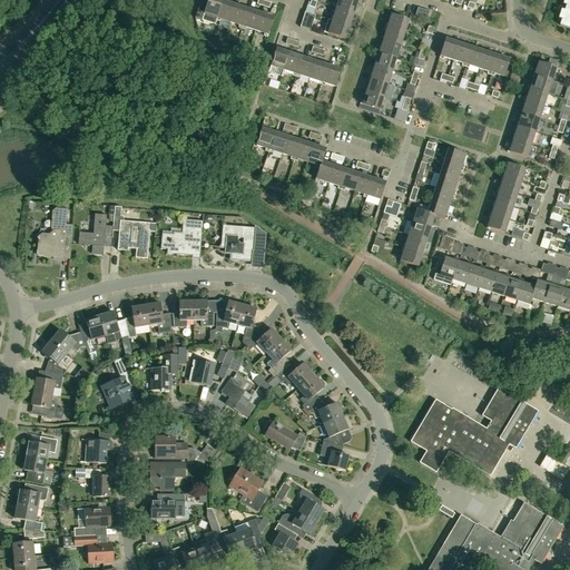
[(216,21),(223,1),(218,0),(208,0),(207,2),(200,0),(195,19),(215,25),(216,21)]
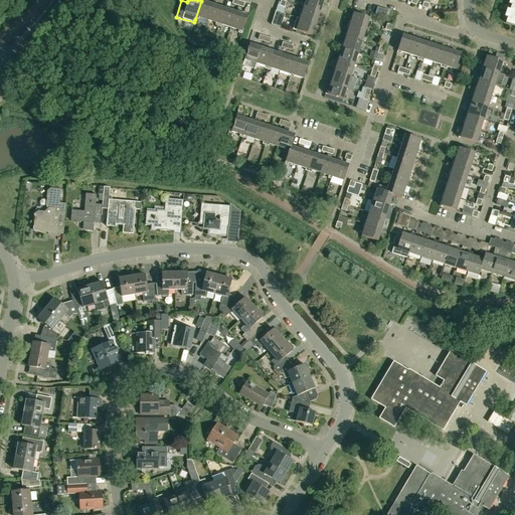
[(320,13),(323,1),(319,0),(306,0),(305,4),(303,4),(302,7),(304,8),(320,13)]
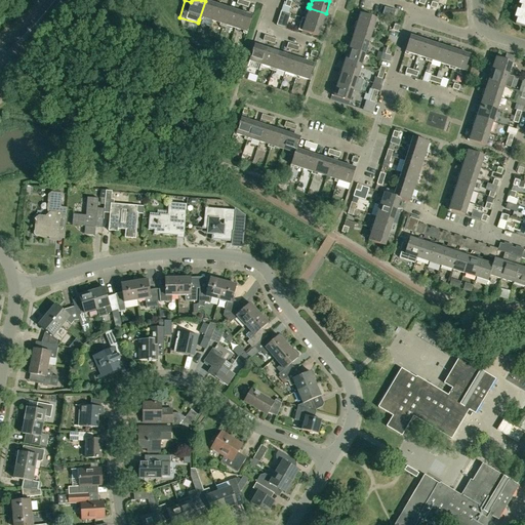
[(524,0),(523,0),(515,24),(524,27),(524,0)]
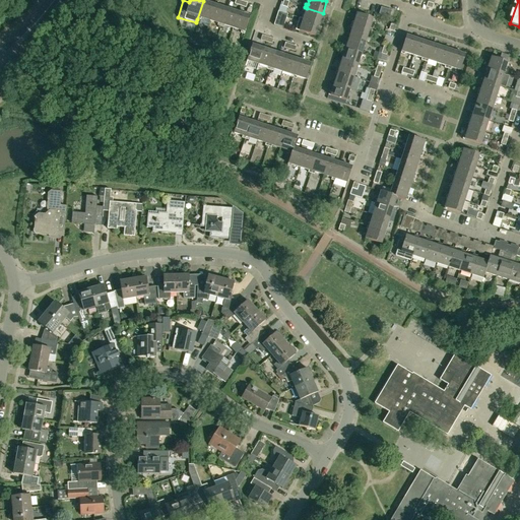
[(209,20),(214,5),(203,1),(197,19),(200,20),(201,18),(209,20)]
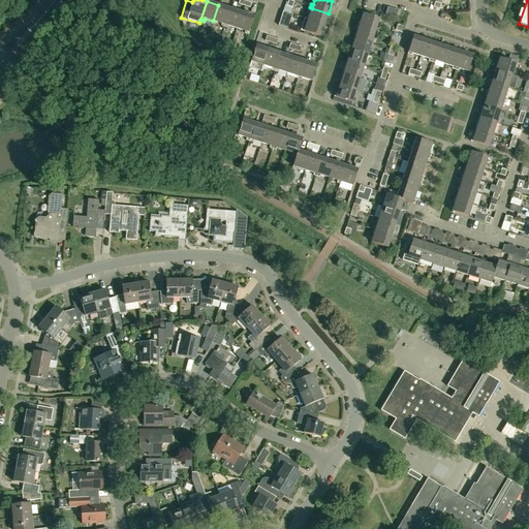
[(224,27),(230,9),(218,5),(213,21),(222,24),(221,26),(224,27)]
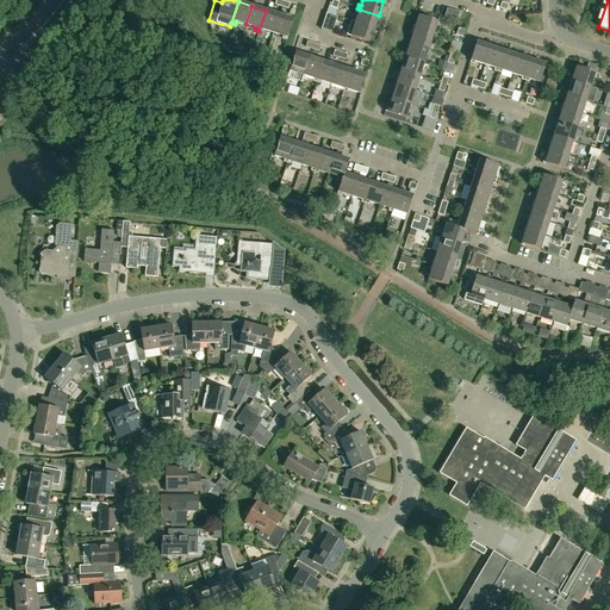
[(444,17),(458,20),(460,13),(447,8),(444,17)]
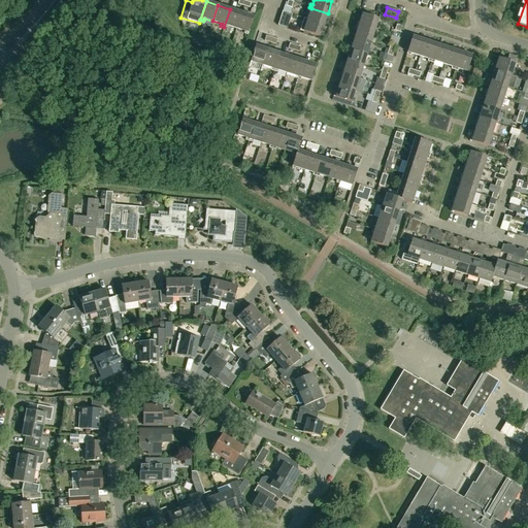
[(324,25),(328,13),(311,8),(309,17),(306,15),(305,19),(307,20),(308,20),(324,25)]
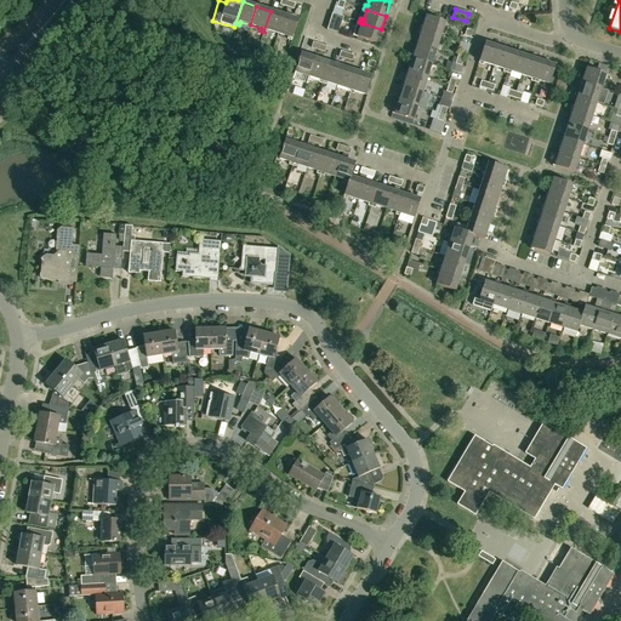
[(278,34),(284,15),(271,11),(263,32),(267,33),(268,30),(278,34)]
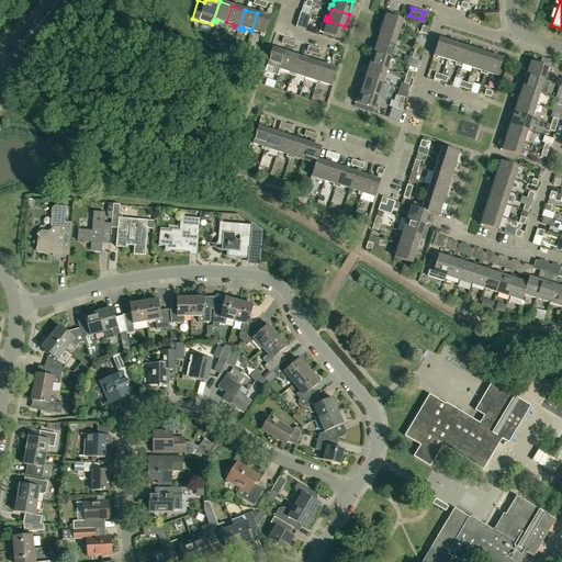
[(299,21),(305,23),(308,14),(301,12),(299,21)]
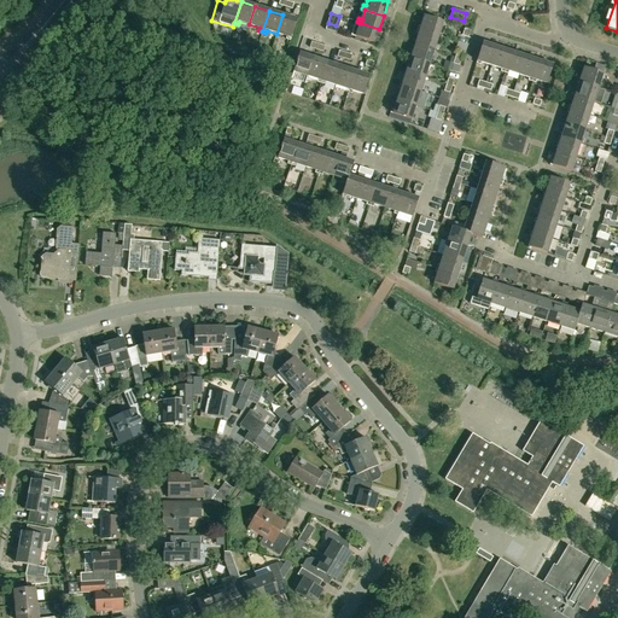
[(283,15),(277,34),(287,36),(286,40),(290,41),(297,19),(283,15)]
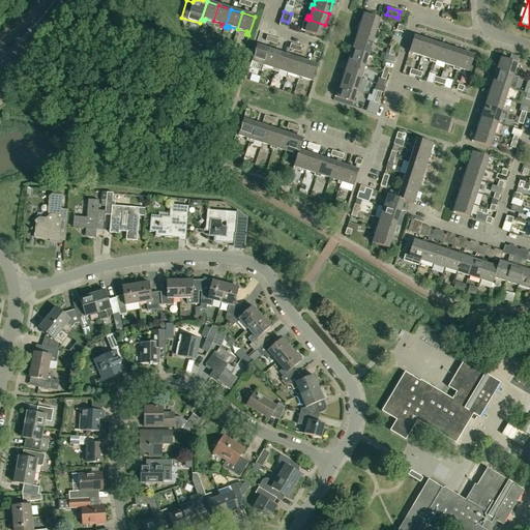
[(358,25),(376,31),(380,19),(364,13),(361,23),(359,22),(358,25)]
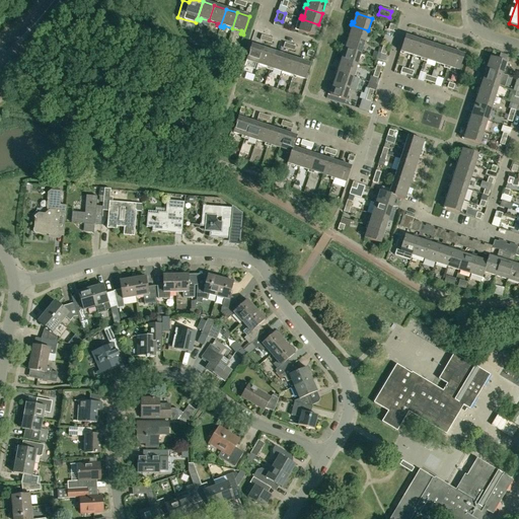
[(314,36),(318,24),(303,19),(302,19),(300,27),(298,27),(297,30),(314,36)]
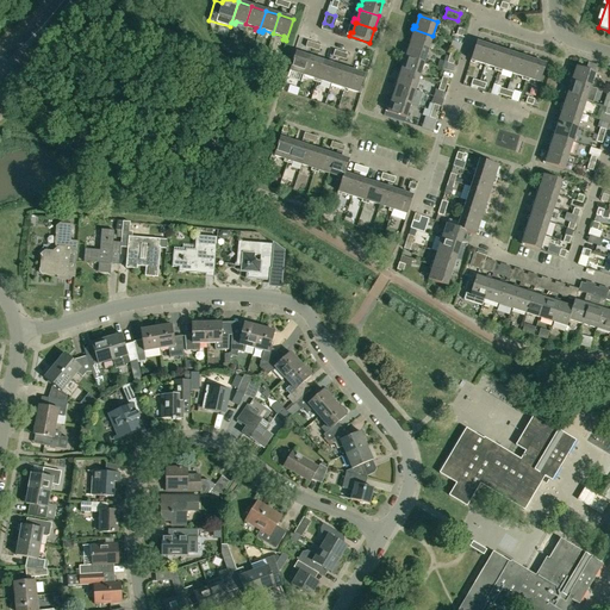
[(429,49),(433,36),(412,29),(411,32),(414,33),(410,44),(429,49)]
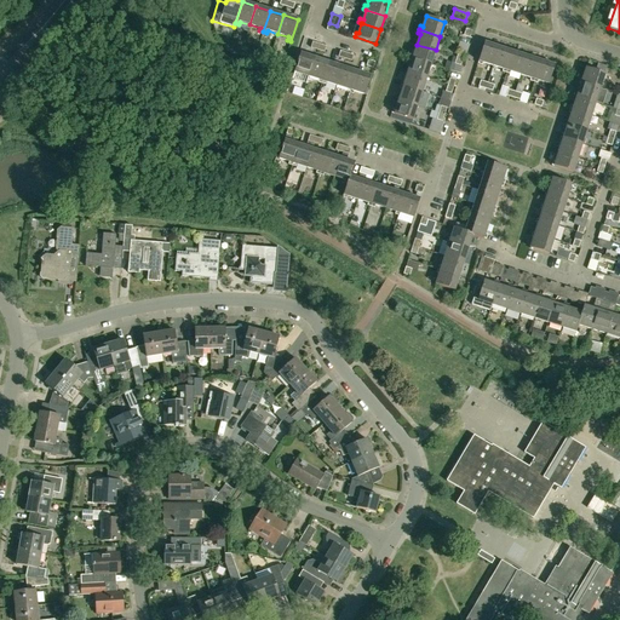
[(493,67),(499,47),(484,42),(477,64),(482,65),(483,63),(493,67)]
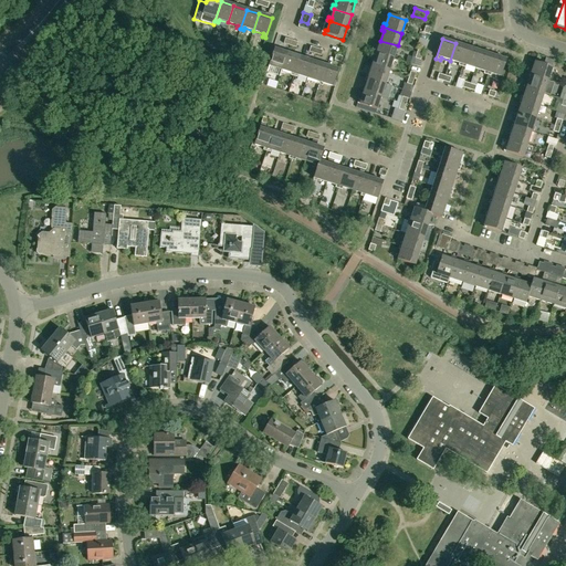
[(394,59),(398,45),(380,41),(377,50),(375,49),(374,52),(394,59)]
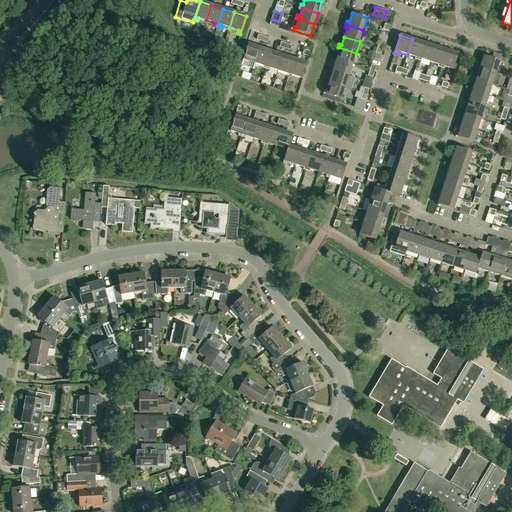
[(418,60),(423,43),(412,39),(407,55),(415,57),(415,59),(418,60)]
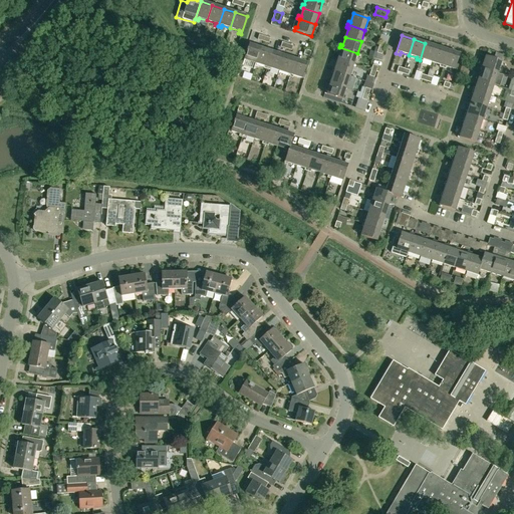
[(432,62),(437,47),(425,43),(420,60),(423,61),(423,59),(432,62)]
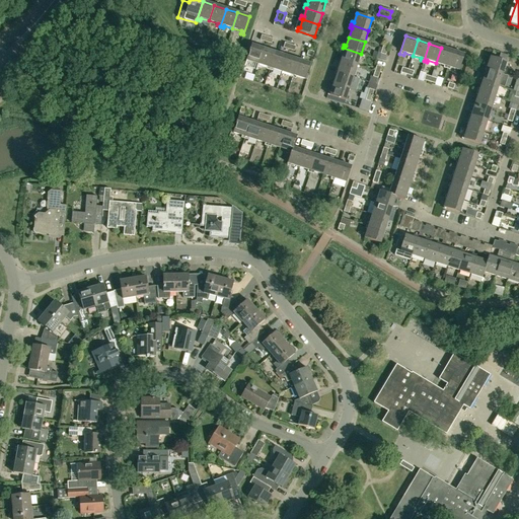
[(256,71),(258,64),(264,49),(251,45),(244,67),(256,71)]
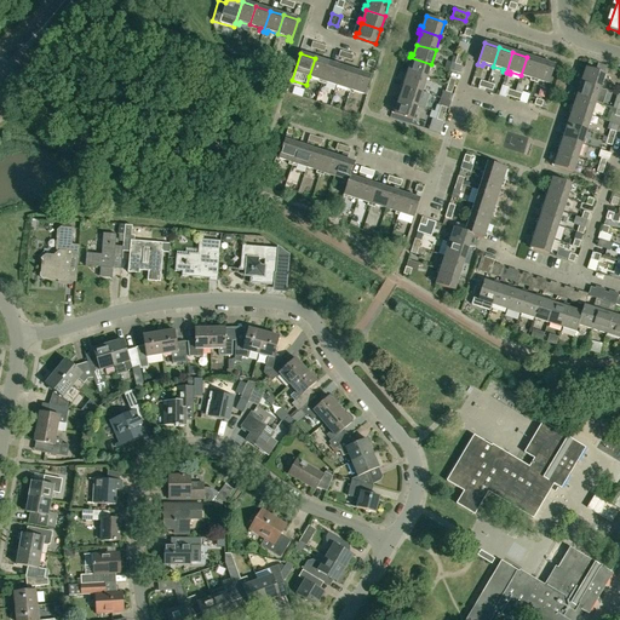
[(426,79),(431,64),(409,57),(408,61),(411,62),(408,73),(426,79)]
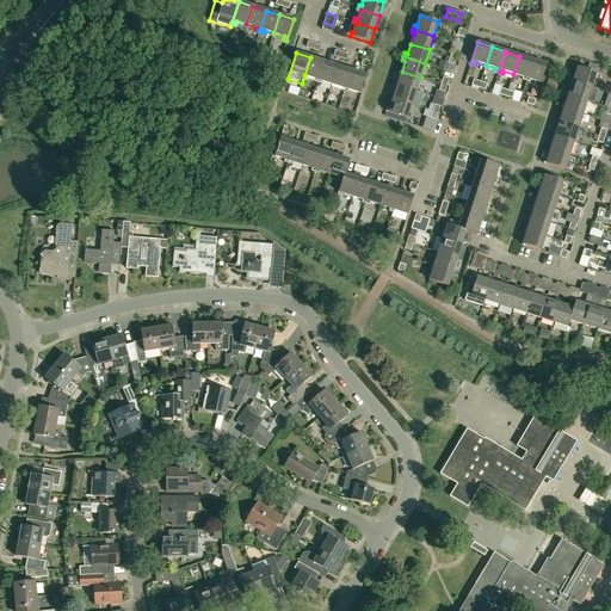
[(526,81),(532,60),(519,56),(513,74),(523,78),(522,80),(526,81)]
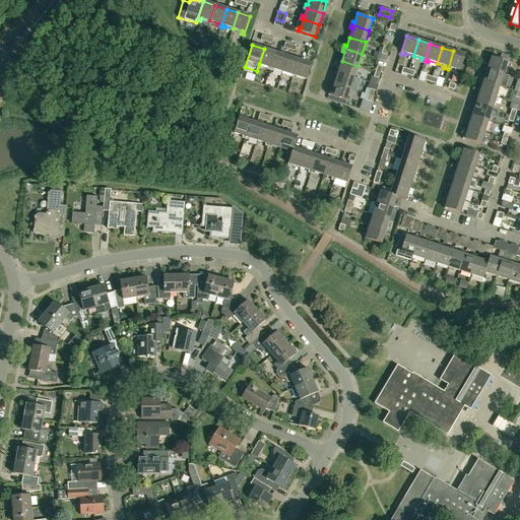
[(270,70),(275,53),(264,49),(259,64),(267,67),(267,69),(270,70)]
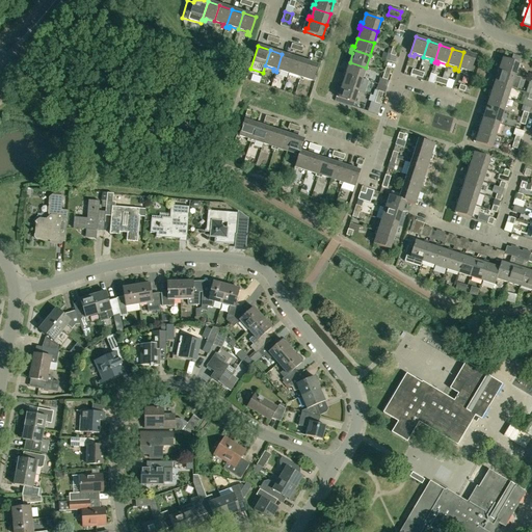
[(463,52),(458,71),(461,72),(461,70),(471,72),(476,56),(463,52)]
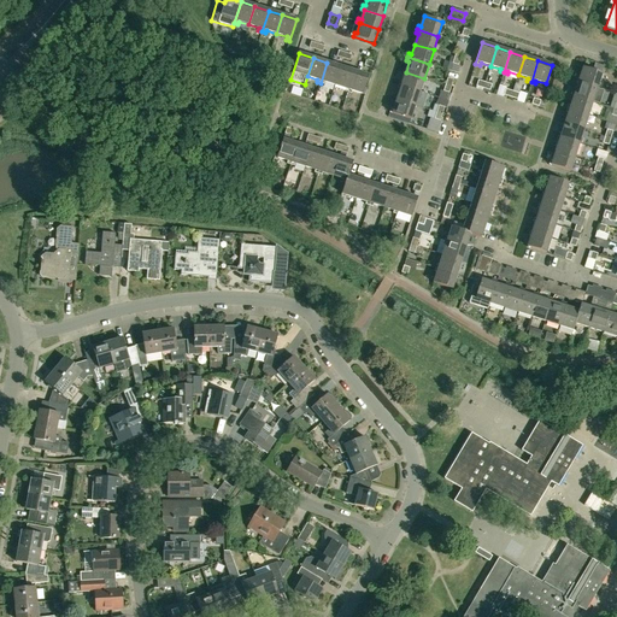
[(335,86),(341,66),(327,63),(321,83),(324,84),(324,82),(335,86)]
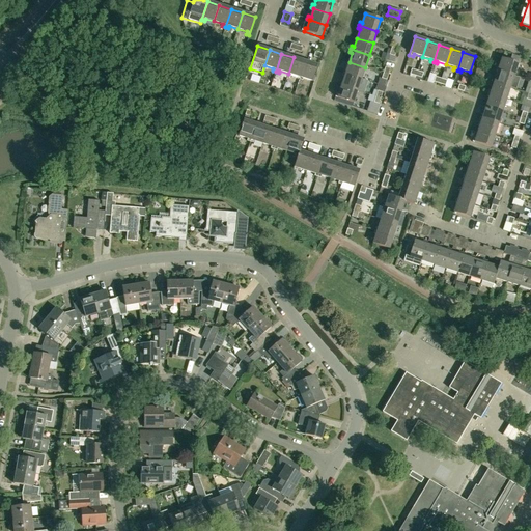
[(299,80),(305,61),(294,57),(288,74),(297,77),(296,79),(299,80)]
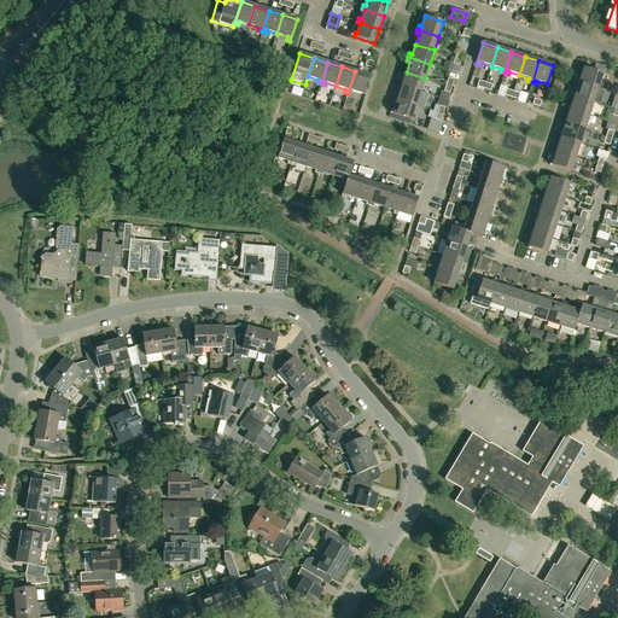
[(577,81),(599,88),(602,74),(584,68),(581,79),(578,77),(577,81)]
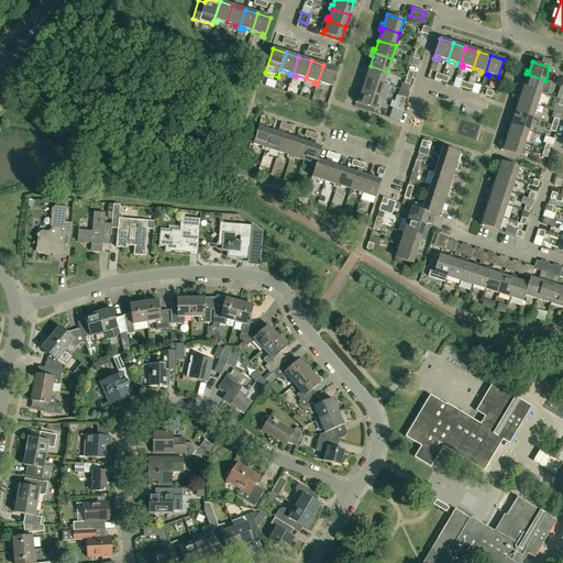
[(323,65),(317,85),(321,86),(321,84),(331,86),(337,69),(323,65)]
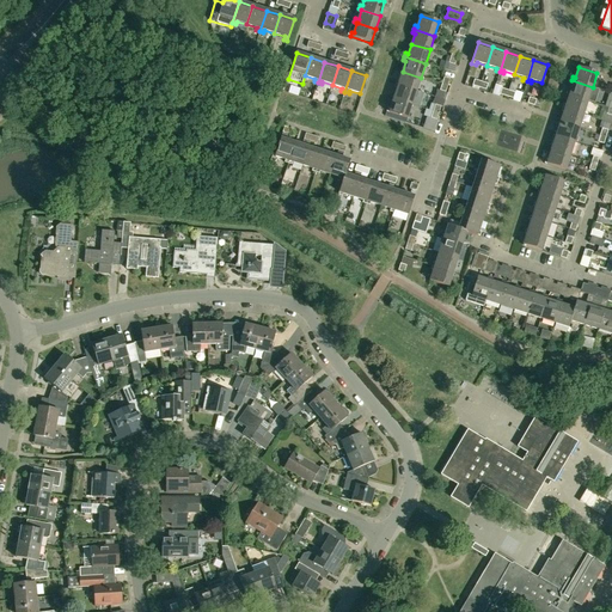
[(416,91),(421,78),(403,72),(399,81),(397,80),(396,84),(416,91)]
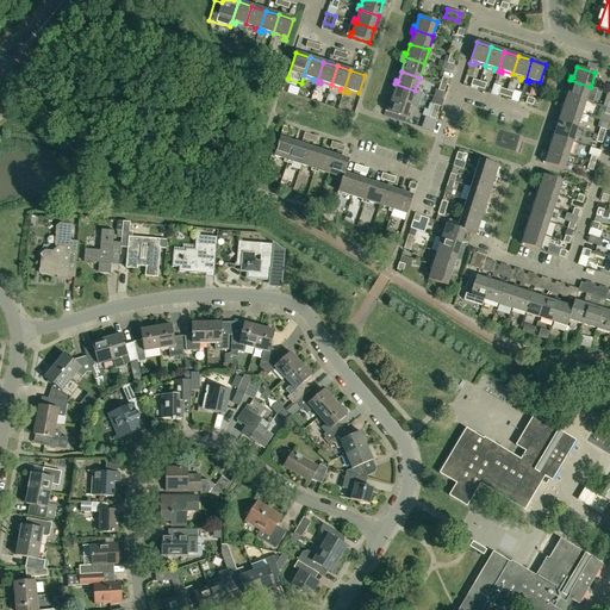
[(586,100),(591,87),(570,80),(565,93),(568,94),(567,94),(586,100)]
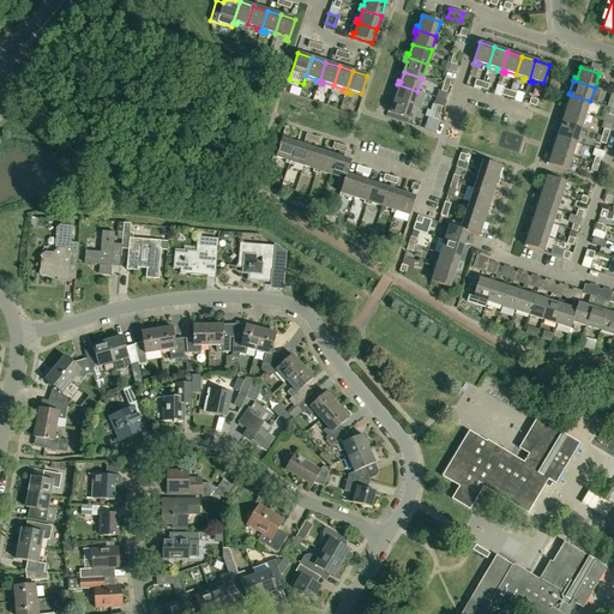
[(414,104),(417,91),(397,84),(396,88),(398,89),(395,98),(414,104)]
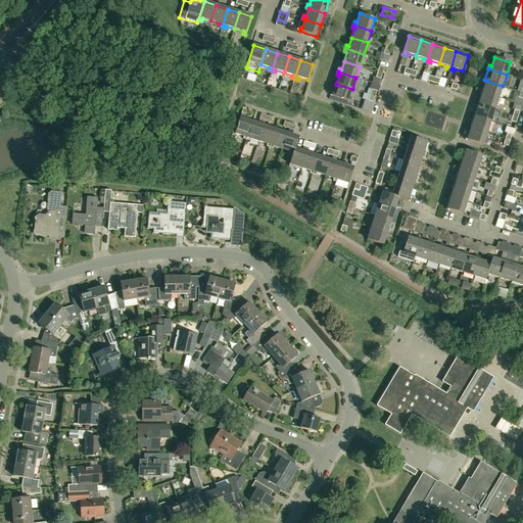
[(498,98),(503,86),(486,81),(484,90),(482,89),(481,92),(498,98)]
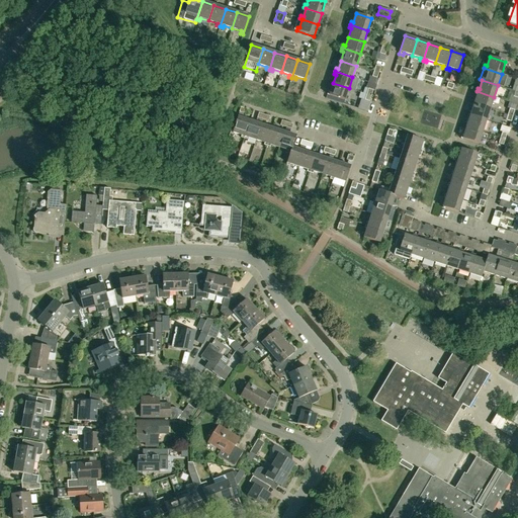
[(345,100),(349,88),(333,83),(331,92),(328,91),(327,95),(345,100)]
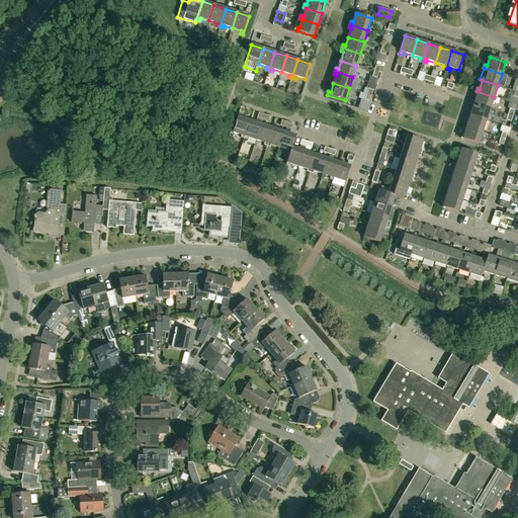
[(366,94),(371,96),(373,90),(365,88),(363,93),(366,94)]
